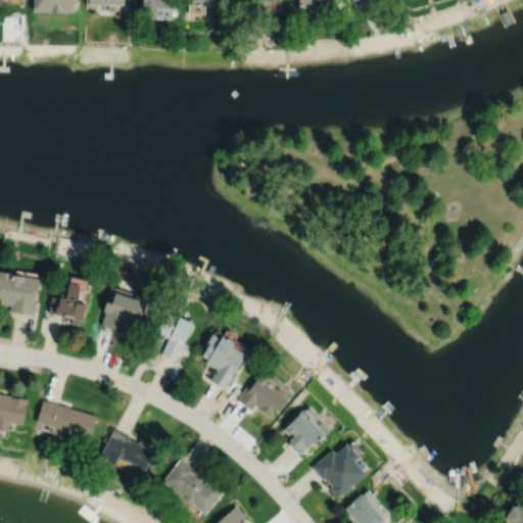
[(34,0),(34,10),(73,11),(73,0),(34,0)]
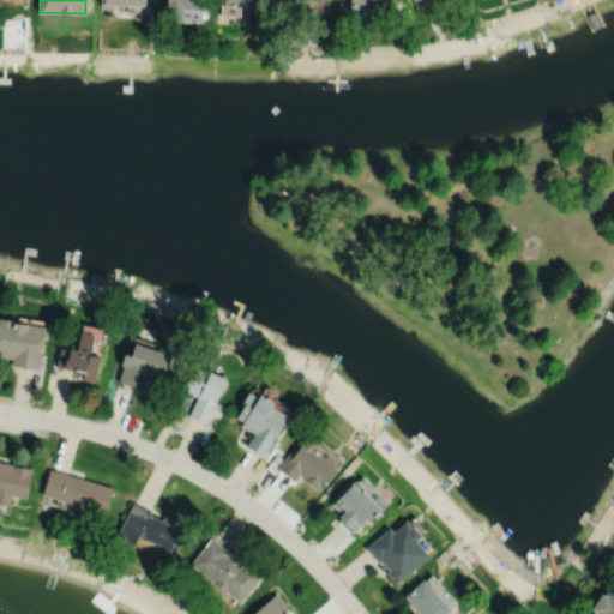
[(167,0),(167,20),(184,20),(184,7),(204,7),(204,0),(167,0)]
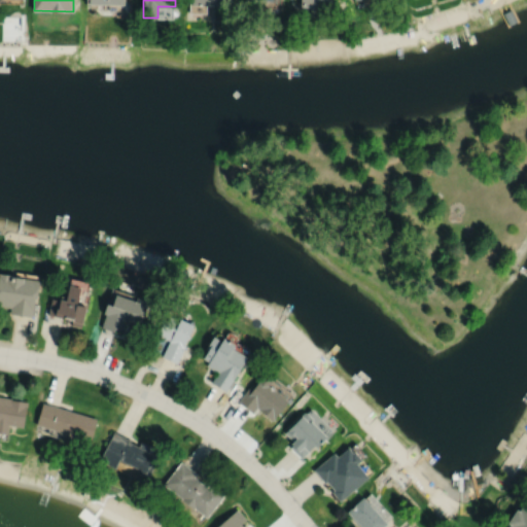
[(189,0),(189,12),(206,12),(206,5),(229,5),(229,0),(189,0)]
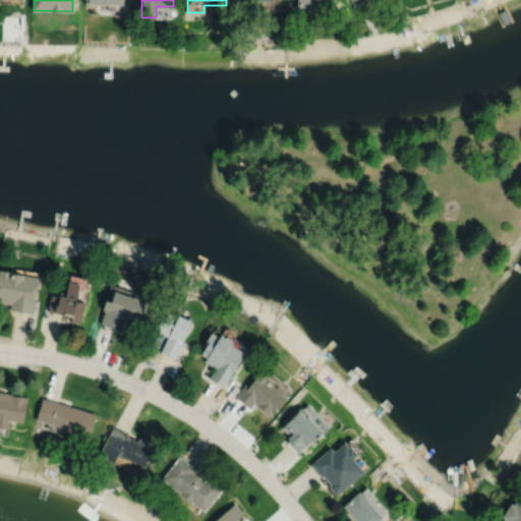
[(296,0),(296,5),(306,5),(306,13),(317,13),(319,7),(327,7),(327,0),(296,0)]
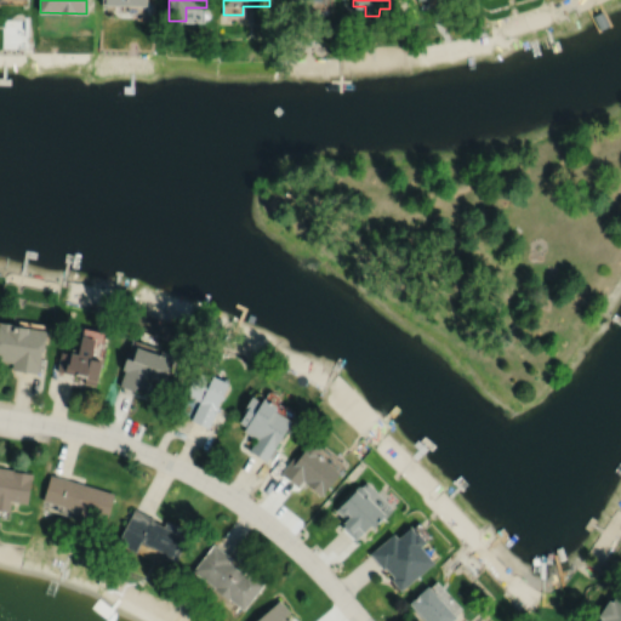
[(0,323),(0,360),(12,363),(11,370),(38,374),(41,349),(44,349),(46,331),(15,326),(15,325),(0,323)]
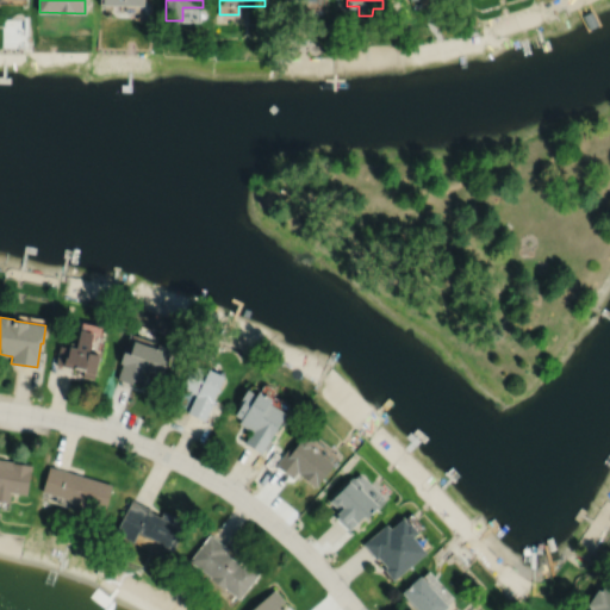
[(60,346),(56,365),(85,371),(83,378),(95,380),(101,350),(99,349),(104,328),(82,323),(81,331),(80,330),(78,344),(70,343),(69,348),(60,346)]
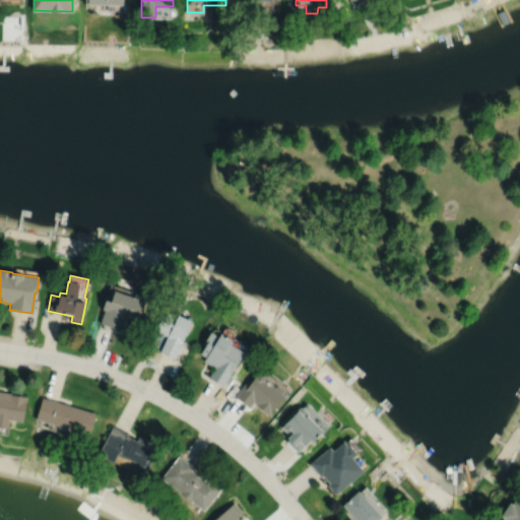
[(111,285),(103,310),(105,311),(101,324),(113,328),(114,325),(121,327),(124,316),(137,321),(146,297),(111,285)]
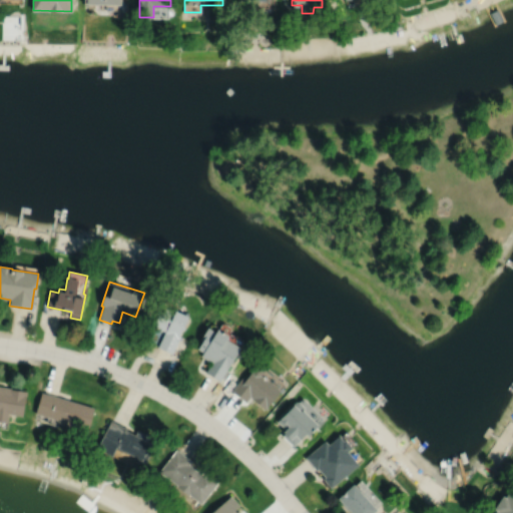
[(171,354),(180,337),(178,336),(187,319),(161,307),(145,342),(171,354)]
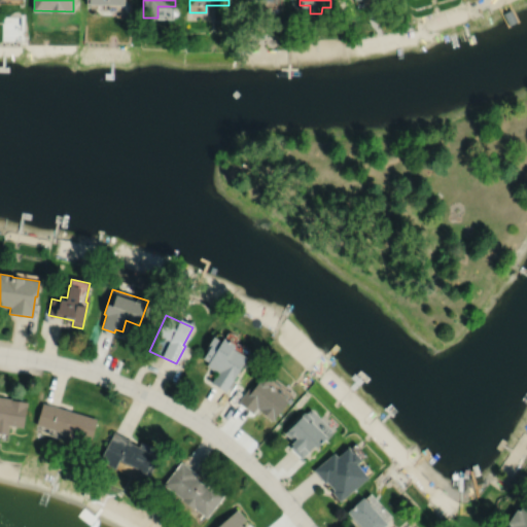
[(212,338),(204,350),(206,351),(202,359),(208,362),(205,366),(216,373),(210,383),(225,392),(246,358),(231,349),(233,346),(221,339),(219,342),(212,338)]
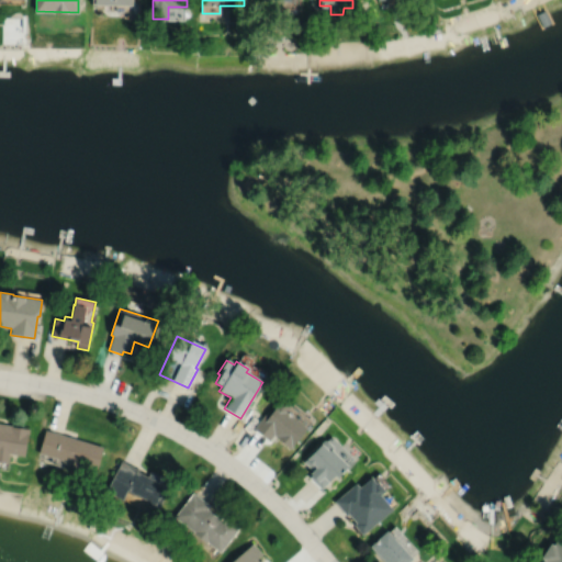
[(265,415),(253,429),(269,441),(273,436),(290,449),(306,428),(311,423),(302,417),(304,415),(283,398),(281,402),(280,401),(267,417),(265,415)]
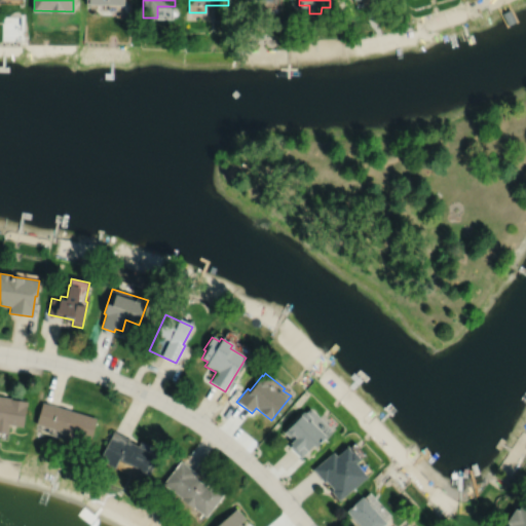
[(0,396),(0,433),(8,435),(9,425),(23,427),(27,402),(11,400),(11,399),(0,396)]
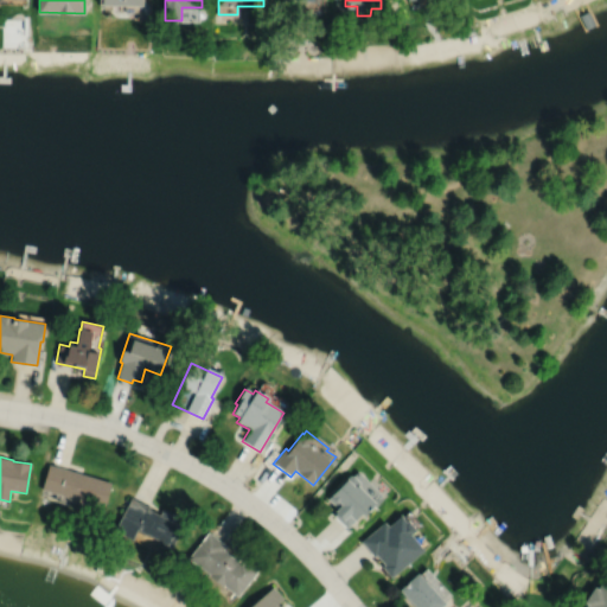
[(50,465),(42,491),(71,499),(71,503),(84,506),(84,504),(100,509),(101,504),(106,505),(112,483),(50,465)]
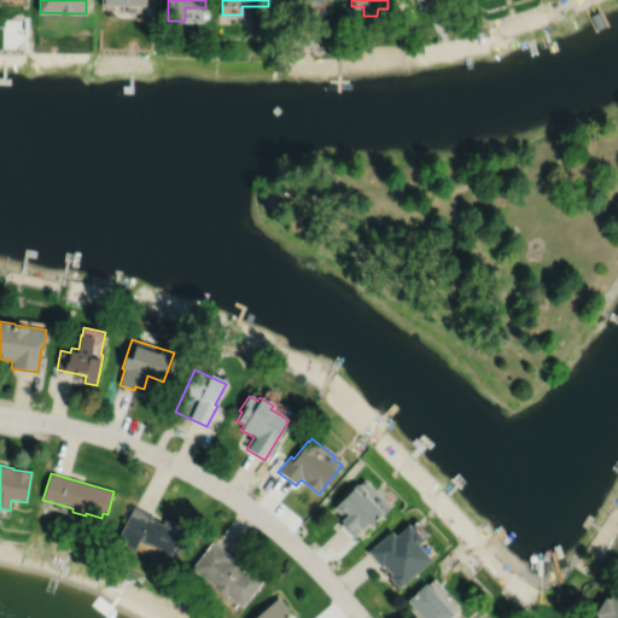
[(333,508),(343,518),(339,522),(342,524),(339,525),(354,538),(366,525),(368,526),(382,514),(389,506),(367,484),(362,489),(359,485),(355,485),(333,508)]
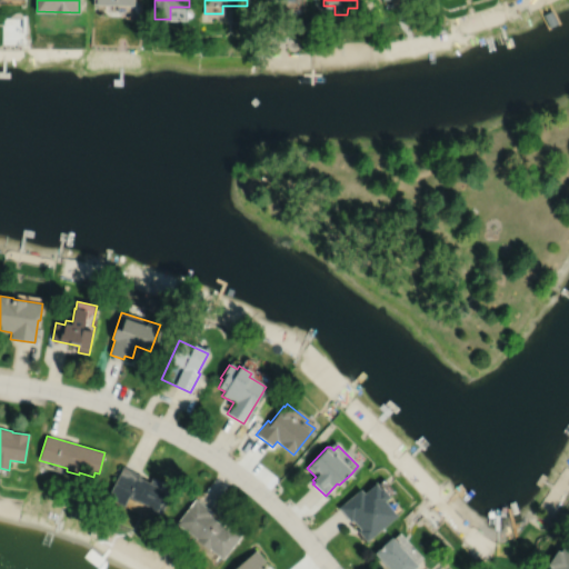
[(123,466),(108,493),(125,502),(130,492),(150,503),(146,513),(157,520),(173,488),(151,477),(150,479),(123,466)]
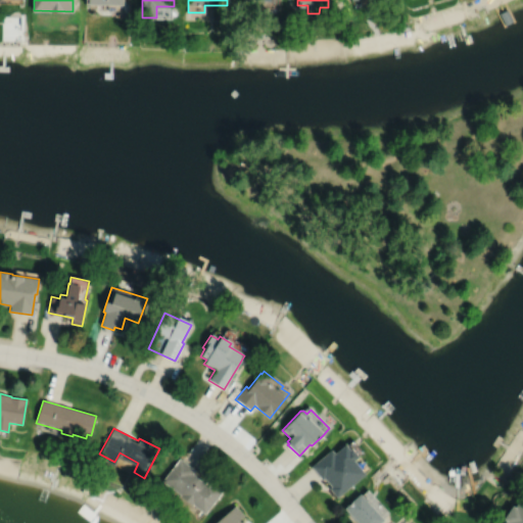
[(311,467),(322,480),(324,479),(331,487),(329,489),(337,498),(365,475),(353,462),(358,458),(350,449),(349,450),(344,445),(334,455),(331,450),(311,467)]
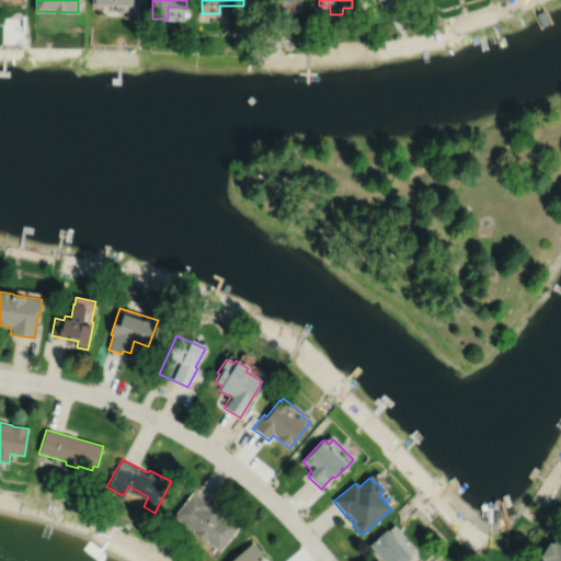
[(192,492),(175,513),(195,528),(194,529),(207,540),(208,539),(220,549),(239,526),(224,513),(221,517),(207,506),(208,505),(192,492)]
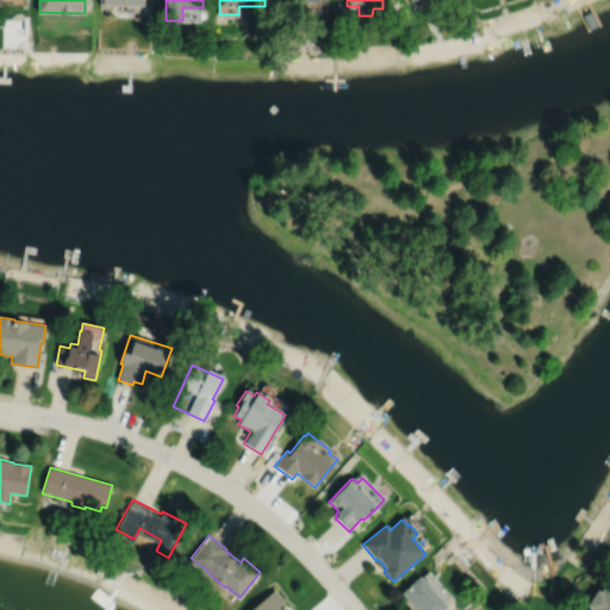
[(402,595),(415,609),(440,609),(446,605),(419,578),(402,595)]
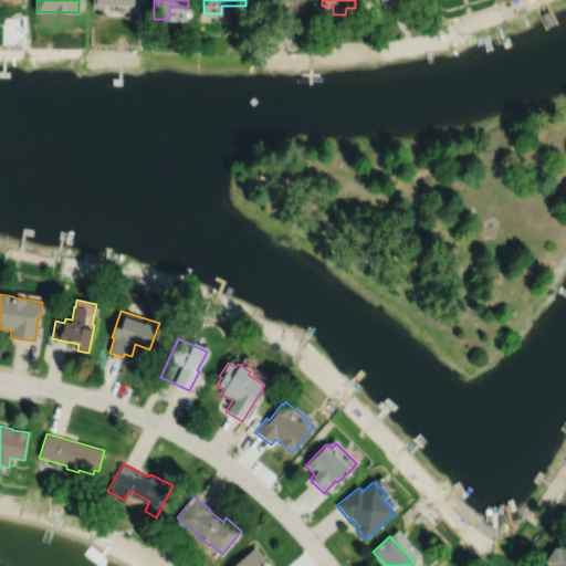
[(565,565),(565,537),(564,536),(558,545),(556,544),(546,558),(548,561),(544,565),(565,565)]
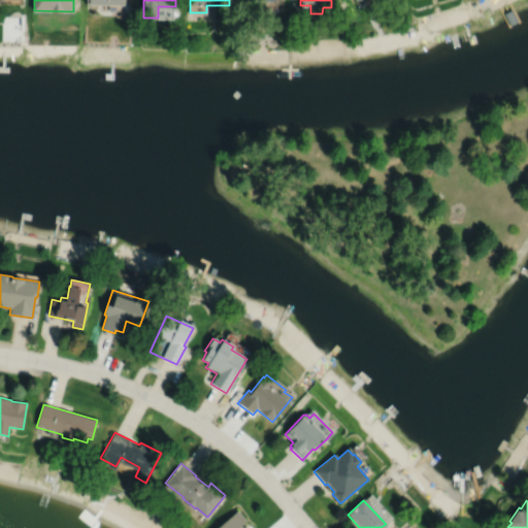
[(238,508),(216,527),(250,527),(246,524),(244,525),(242,523),(248,519),(238,508)]
